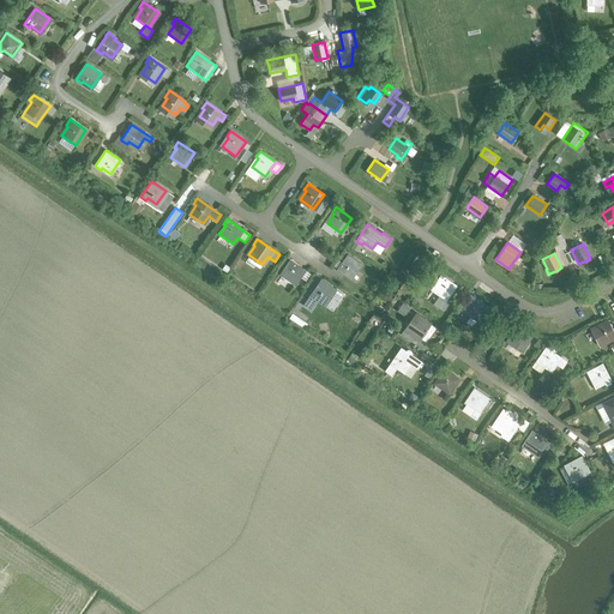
[(343,271),(351,277),(361,264),(347,254),(336,270),(341,274),(343,271)]
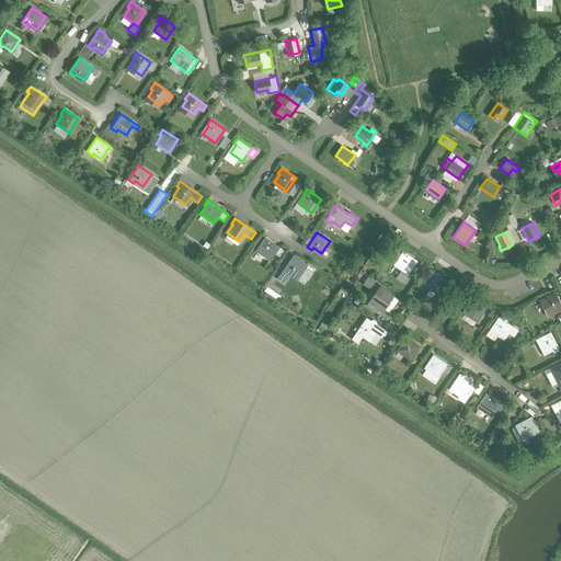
[(274,253),(279,256),(283,251),(264,237),(260,242),(262,243),(256,251),(268,261),(274,253)]
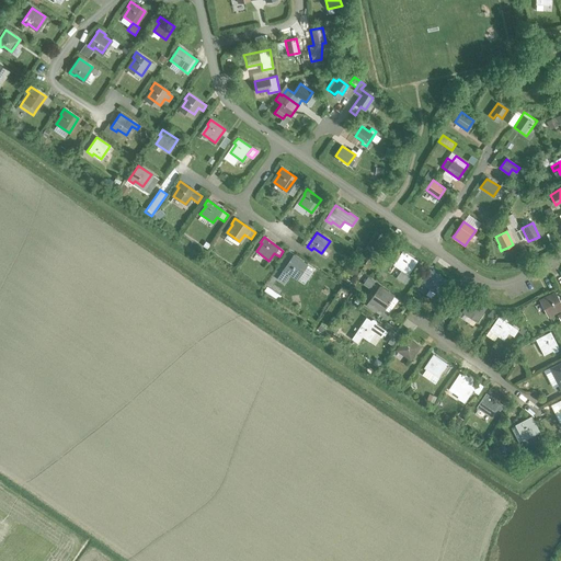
[(396,277),(405,284),(410,276),(408,274),(416,261),(402,251),(399,256),(401,258),(396,266),(401,271),(396,277)]
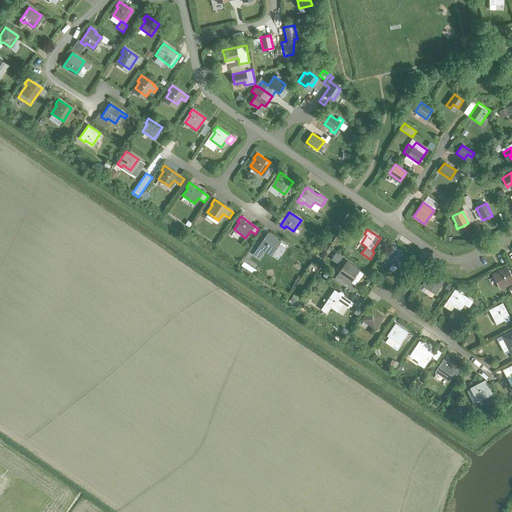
[(264,251),(270,255),(279,241),(267,233),(252,254),(259,259),(264,251)]
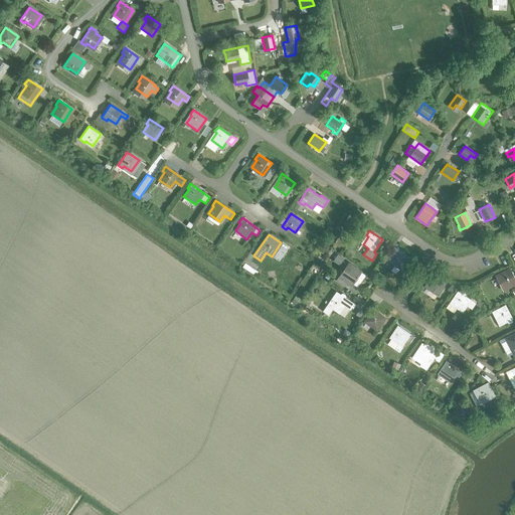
[(392,271),(396,274),(407,256),(394,247),(391,252),(392,253),(387,262),(395,267),(392,271)]
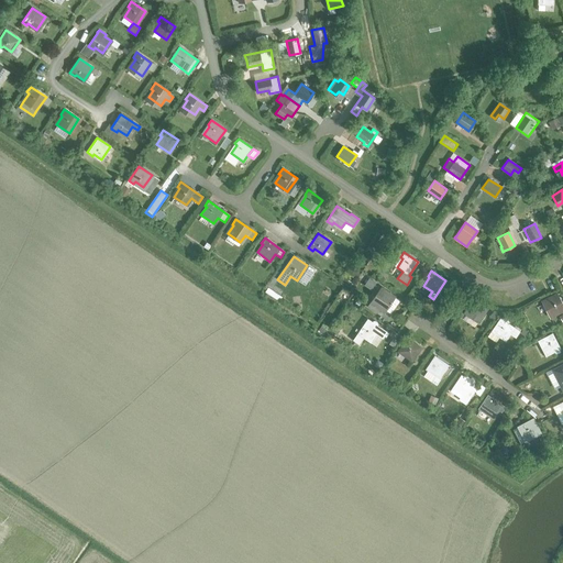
[(364,285),(371,290),(376,283),(370,278),(364,285)]
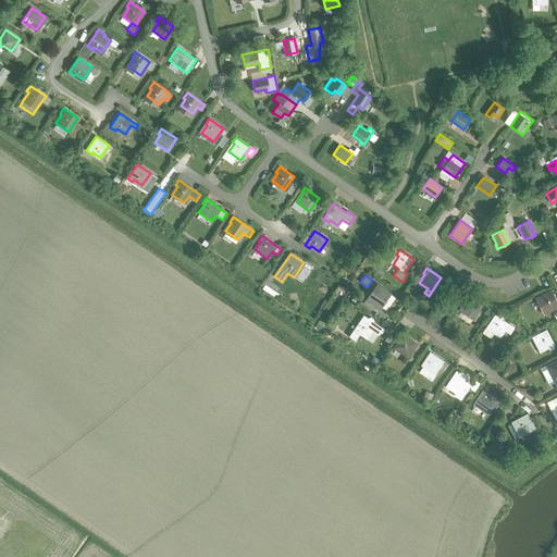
[(265,285),(262,289),(276,298),(279,294),(265,285)]
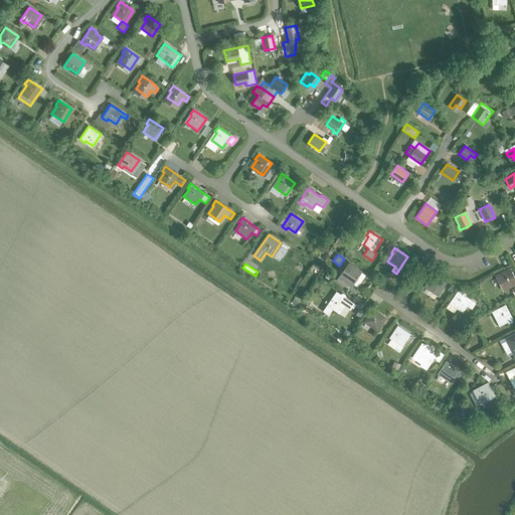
[(348,264),(339,277),(343,281),(345,279),(352,284),(357,287),(365,276),(360,272),(348,264)]
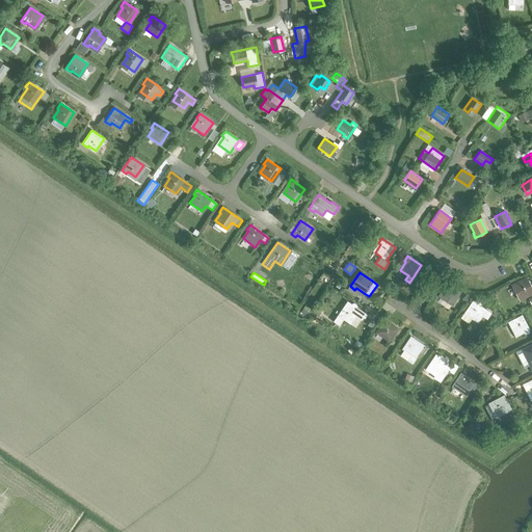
[(513,287),(520,299),(531,293),(531,290),(526,277),(521,281),(522,283),(513,287)]
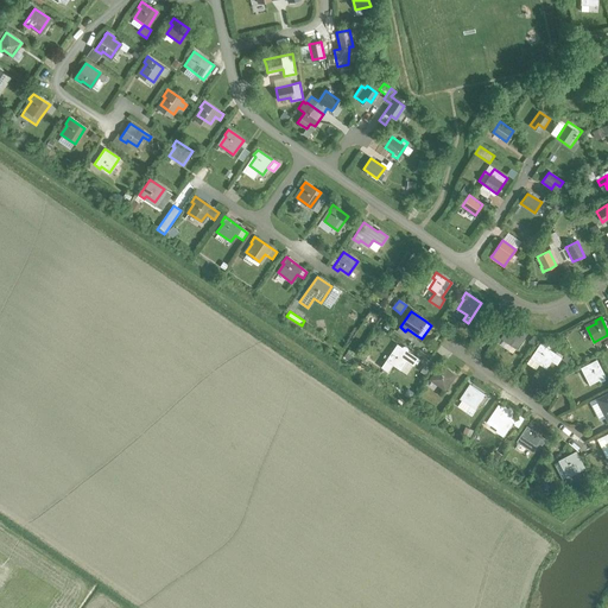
[(502,339),(515,348),(525,334),(510,323),(506,329),(508,330),(502,339)]
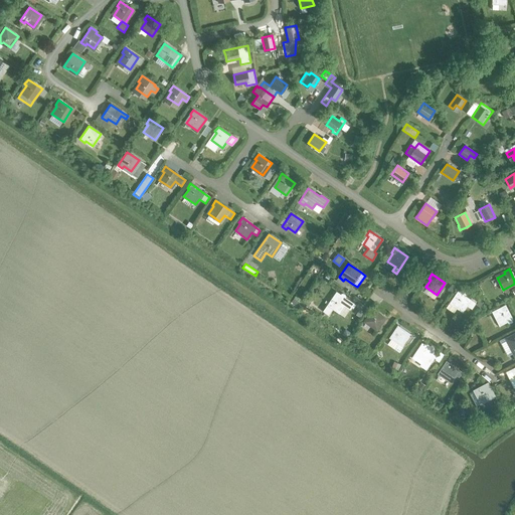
[(467,306),(472,309),(476,303),(458,291),(454,296),(456,297),(451,304),(462,312),(467,306)]
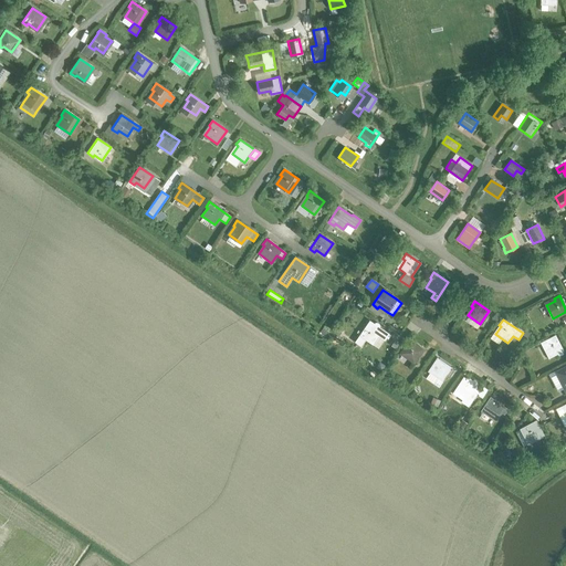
[(359,335),(355,342),(360,346),(365,339),(373,345),(379,336),(384,339),(385,341),(387,337),(388,338),(390,335),(379,327),(380,326),(379,324),(377,323),(375,323),(374,324),(369,321),(359,335)]
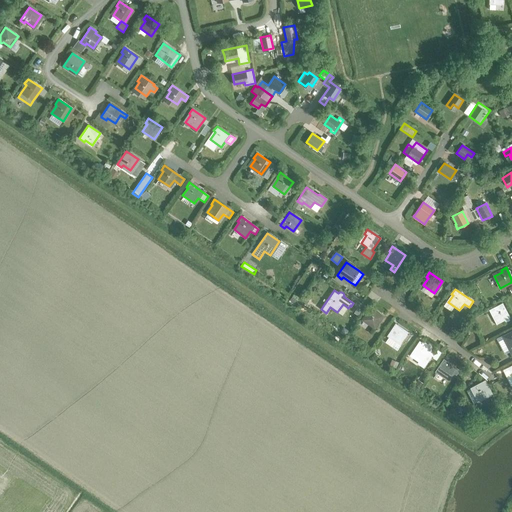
[(490,312),(496,324),(509,317),(502,303),(497,306),(497,308),(490,312)]
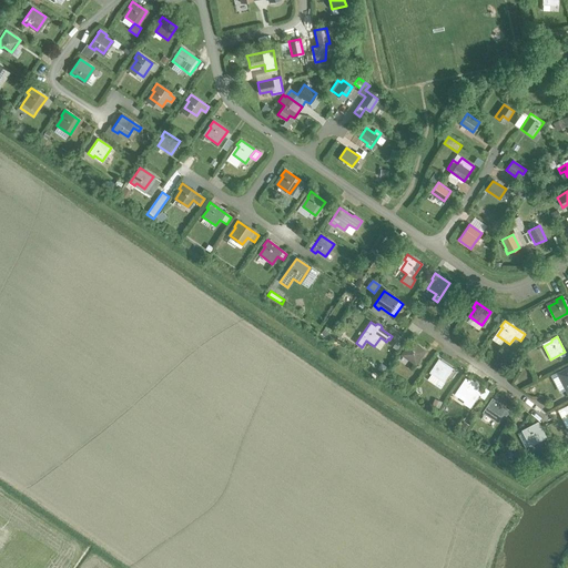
[(403,356),(415,364),(424,351),(409,341),(406,346),(408,347),(403,356)]
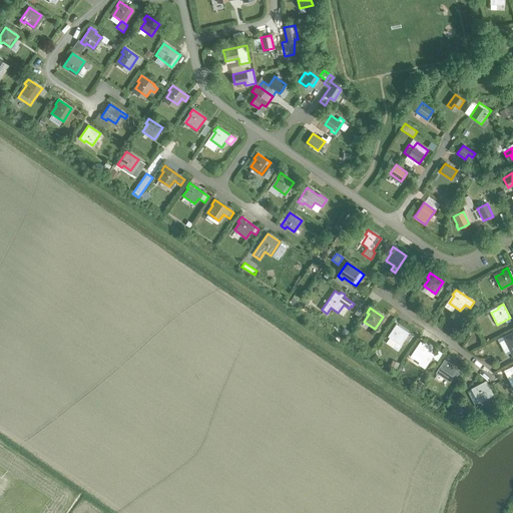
[(394,331),(389,338),(401,346),(406,339),(408,341),(412,337),(408,334),(408,333),(396,324),(392,329),(394,331)]
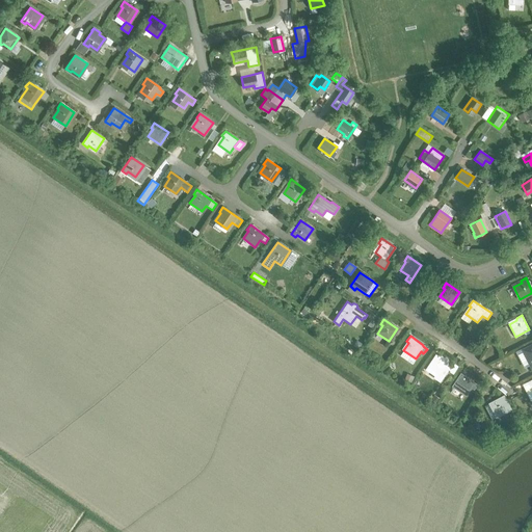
[(531,344),(526,347),(527,349),(523,351),(531,369),(531,344)]
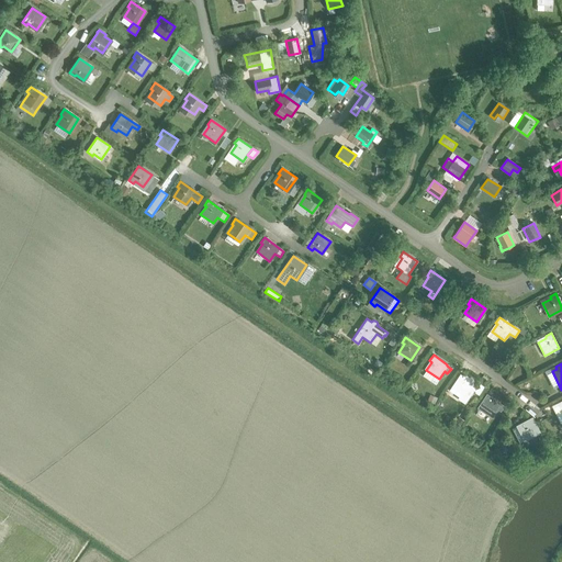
[(480,384),(478,388),(459,374),(456,380),(458,381),(452,390),(464,397),(471,389),(475,391),(474,392),(479,395),(484,388),(480,384)]
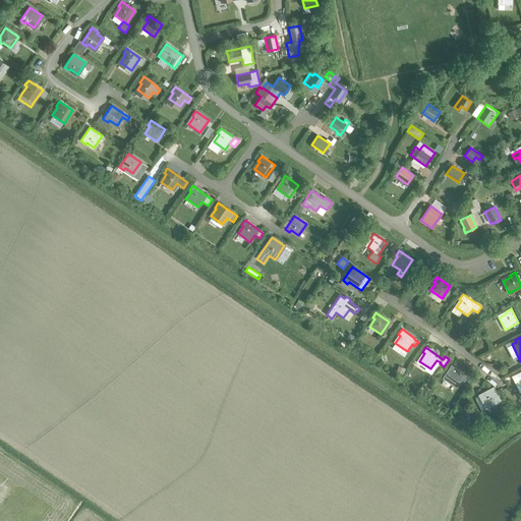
[(444,379),(455,387),(463,374),(451,365),(447,370),(449,371),(444,379)]
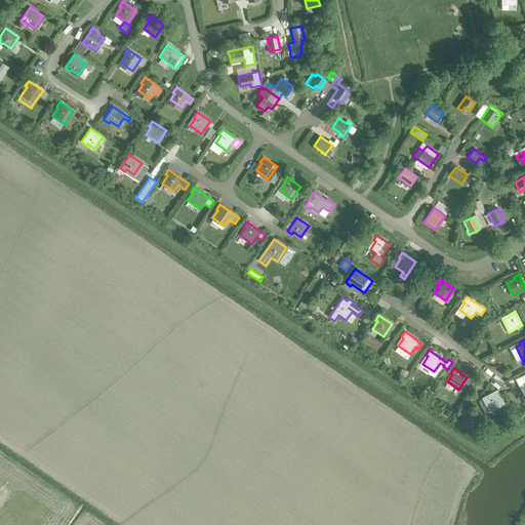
[(482,398),(478,400),(485,413),(491,410),(503,404),(496,391),(482,398)]
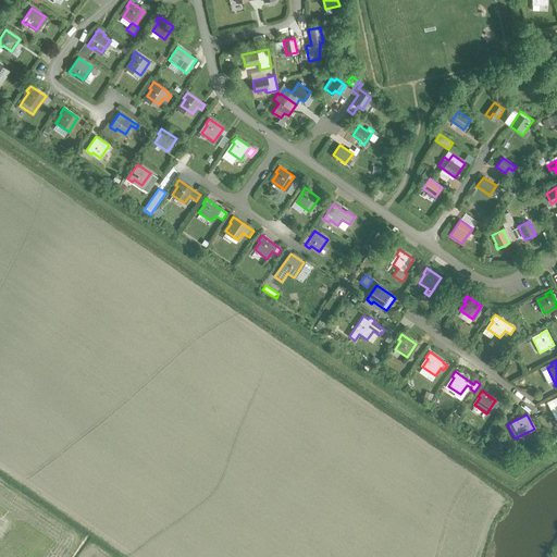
All buildings are outlined.
